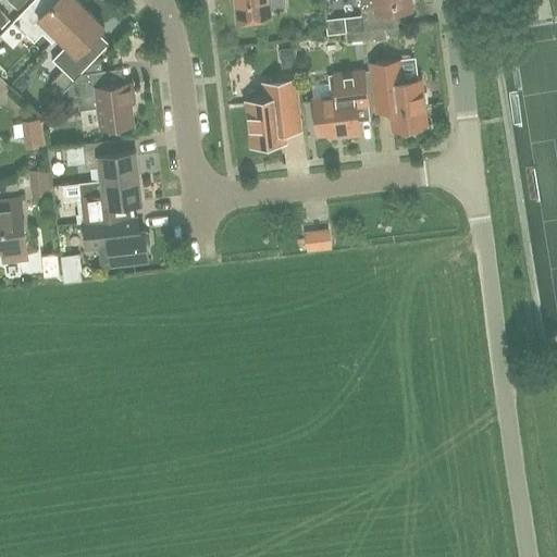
[(52,42),(58,36),(85,9),(76,0),(54,0),(44,12),(33,1),(13,22),(34,42),(42,34),(52,42)]
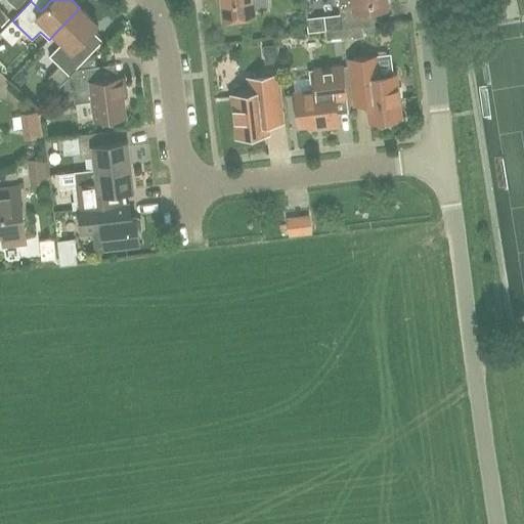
[(254,15),(252,0),(221,0),(224,19),(254,15)]
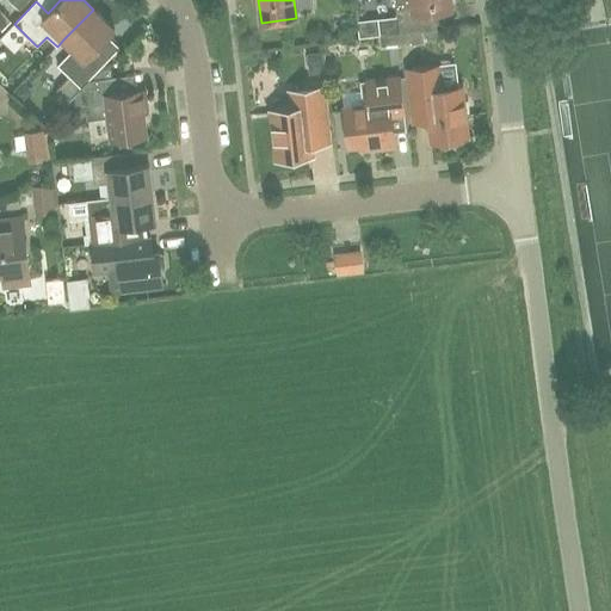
[(450,0),(394,0),(399,34),(399,35),(401,35),(423,32),(424,32),(421,13),(452,8),(450,0)]
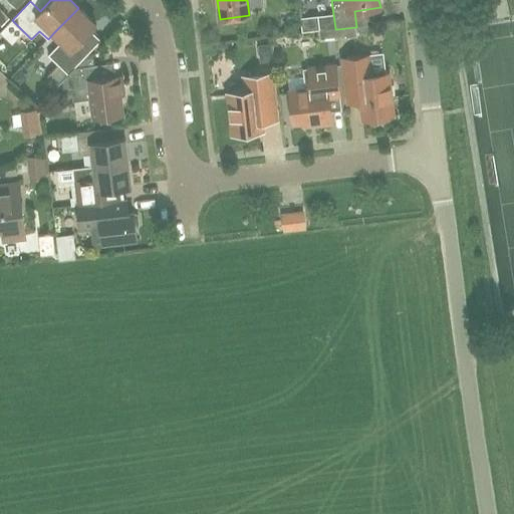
[(61,42),(48,55),(56,64),(67,74),(68,74),(74,68),(86,55),(76,45),(90,31),(96,25),(78,8),(53,33),(61,42)]
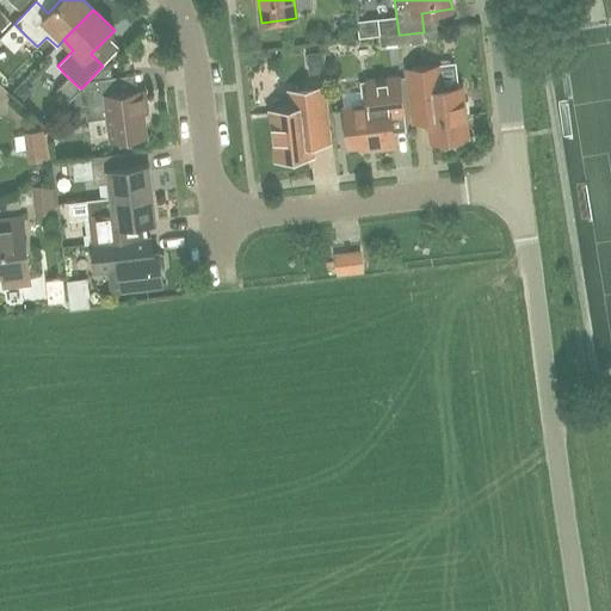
[(359,38),(380,36),(377,19),(357,20),(359,38)]
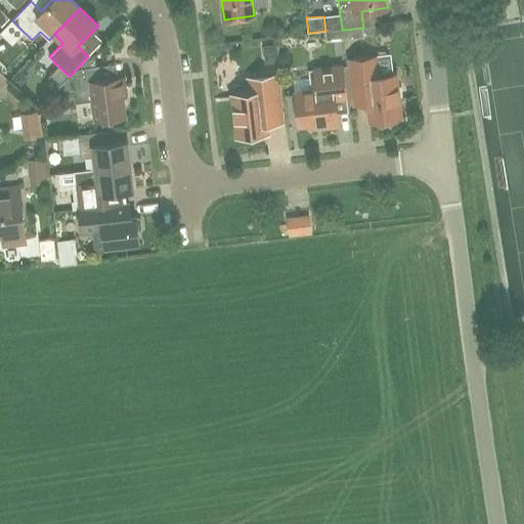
[(363,37),(363,36),(362,28),(344,30),(345,39),(363,37)]
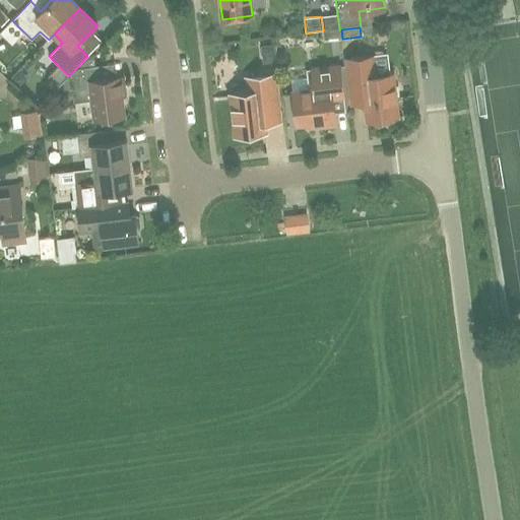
[(342,39),(341,29),(339,29),(339,28),(323,30),(324,41),(342,39)]
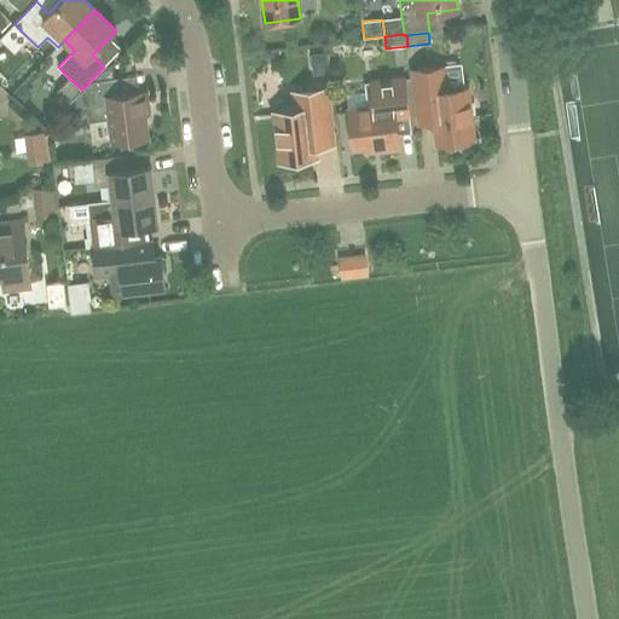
[(414,71),(417,102),(415,102),(417,126),(435,123),(438,144),(474,139),(468,88),(447,91),(444,68),(414,71)]
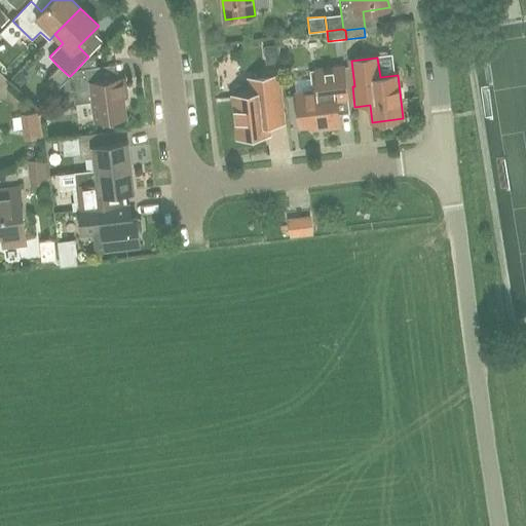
[(99,67),(76,70),(70,76),(69,76),(59,86),(67,95),(74,94),(75,103),(94,101),(97,121),(125,117),(122,98),(125,98),(123,78),(101,81),(99,67)]
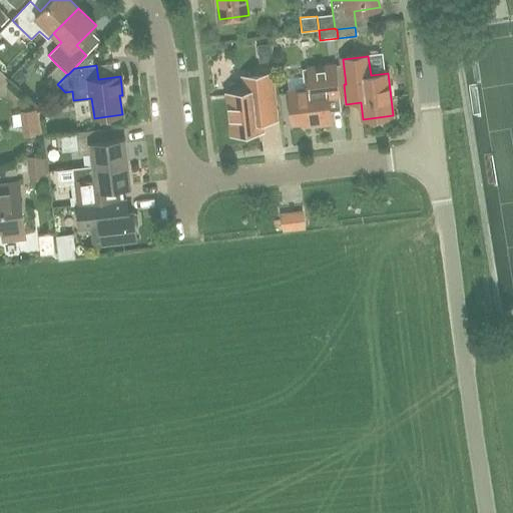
[(306,69),(303,72),(305,87),(289,89),(293,123),(306,121),(306,125),(331,122),(327,91),(338,90),(336,65),(306,69)]
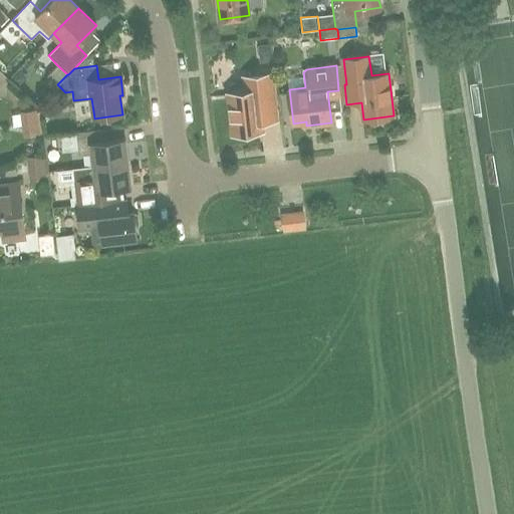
[(262,131),(261,123),(279,120),(277,102),(274,102),(271,74),(245,77),(246,91),(229,93),(233,135),(262,131)]
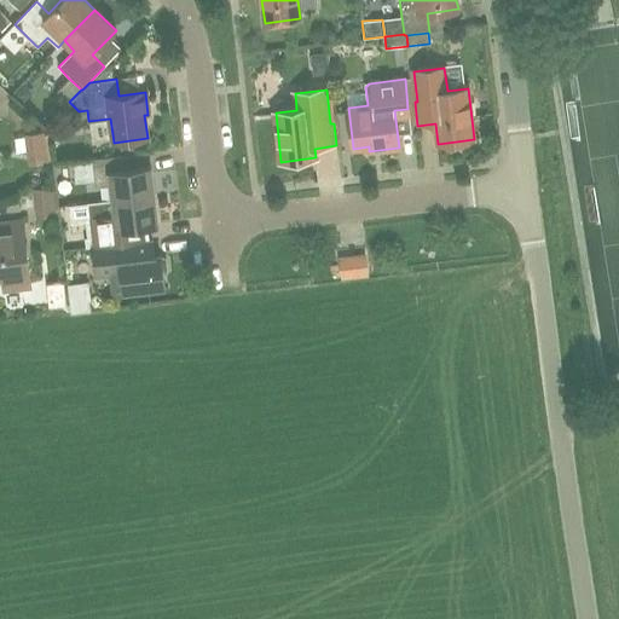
[(48,137),(28,137),(28,169),(48,169),(48,137)]
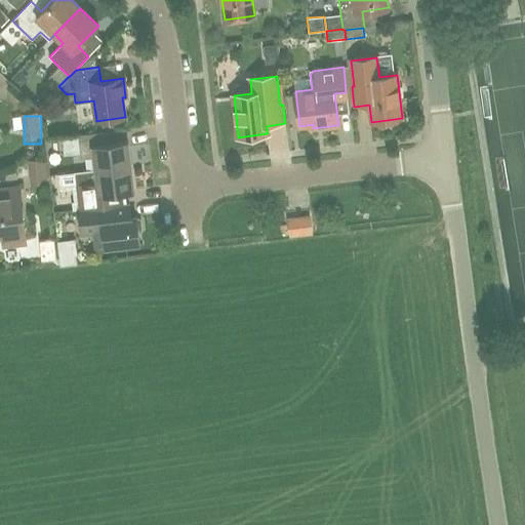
[(80,120),(63,122),(64,132),(81,130),(80,120)]
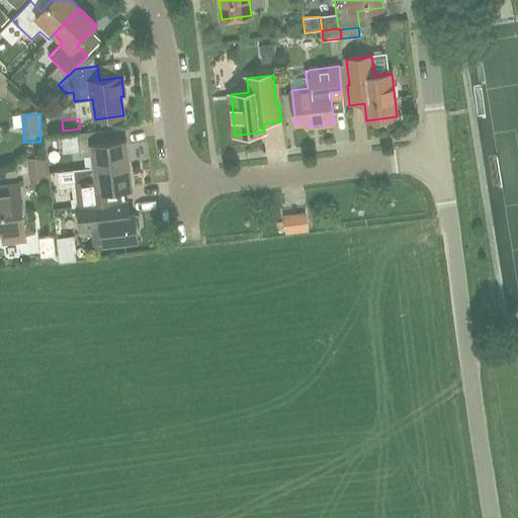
[(95,168),(128,164),(125,140),(99,143),(98,131),(77,134),(80,157),(93,156),(95,167),(95,168)]
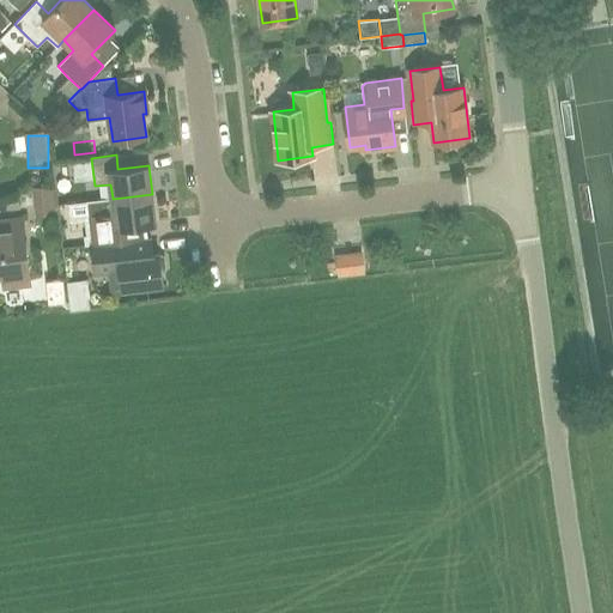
[(53,184),(32,187),(35,216),(56,214),(53,184)]
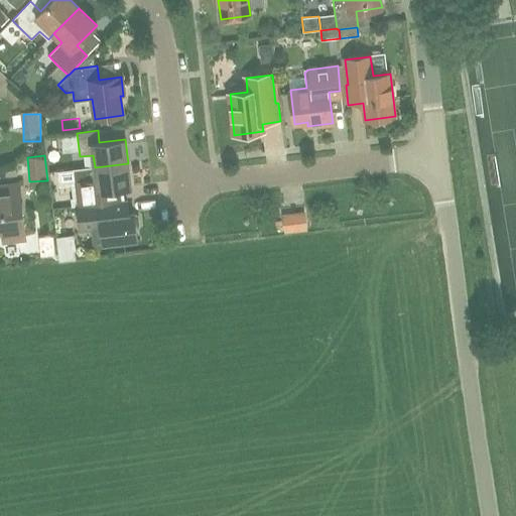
[(80,206),(106,203),(109,203),(124,201),(123,188),(131,187),(128,163),(95,167),(95,166),(73,169),(75,182),(83,181),(84,191),(78,192),(80,206)]
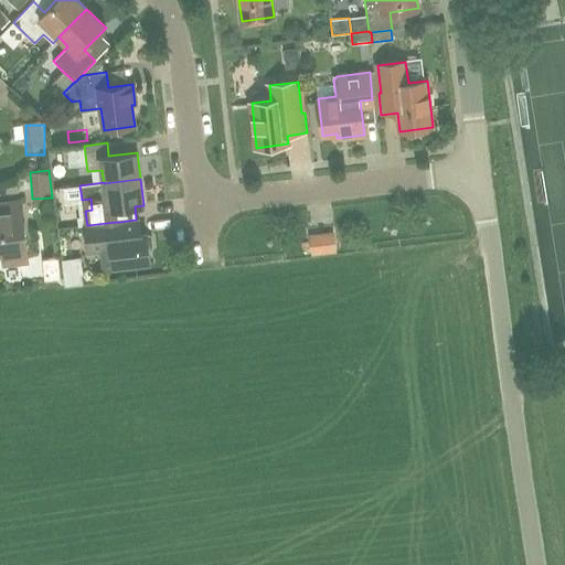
[(0,254),(0,255),(2,267),(28,264),(21,203),(0,205),(0,254)]
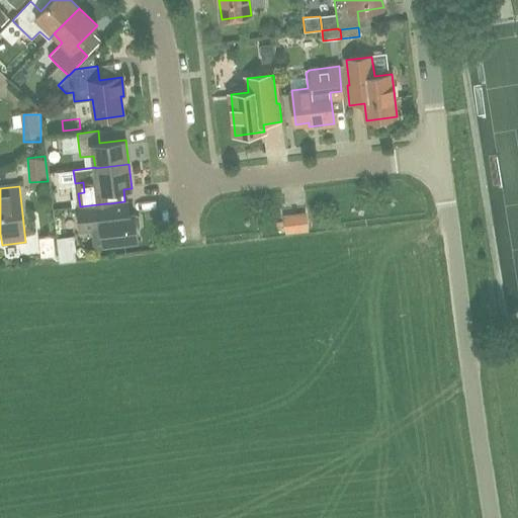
[(124,201),(109,203),(106,203),(80,206),(78,206),(81,232),(95,230),(97,245),(138,241),(136,226),(139,225),(140,223),(139,213),(137,212),(135,212),(135,211),(130,212),(128,201),(124,201)]
